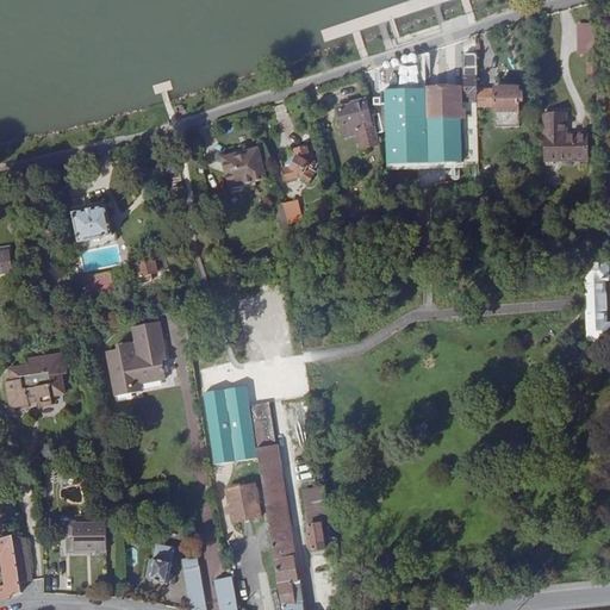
[(596,53),(596,24),(582,24),(582,51),(596,53)]
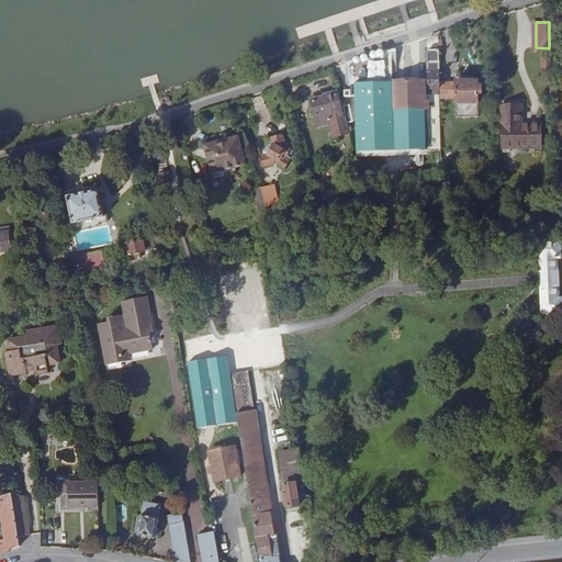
[(441,149),(440,51),(428,51),(428,86),(429,87),(429,101),(426,101),(425,82),(356,83),(357,110),(358,135),(358,150),(360,150),(360,159),(394,158),(394,149),(441,149)]
